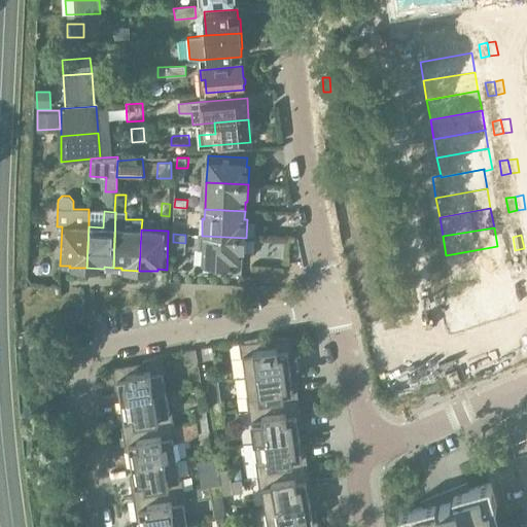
[(246,238),(204,236),(202,265),(206,265),(211,266),(217,266),(234,267),(234,264),(243,264),(243,254),(245,254),(246,238)]
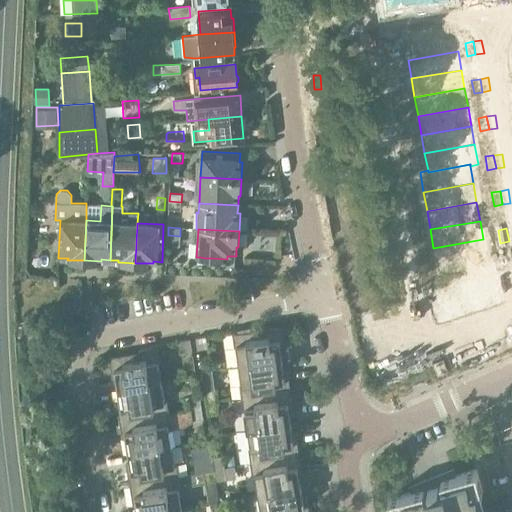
[(483,239),(433,248),(437,267),(486,258),(483,239)]
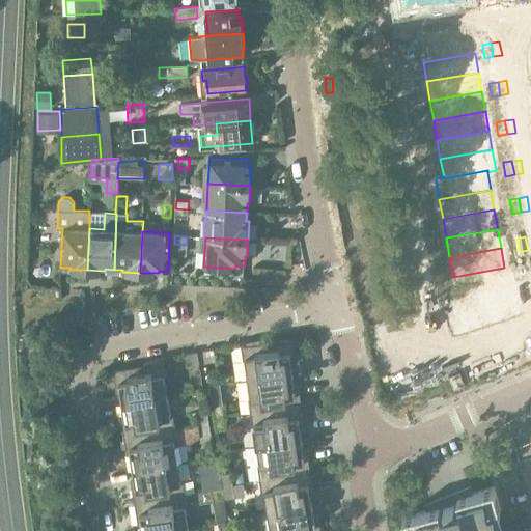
[(508,287),(456,297),(460,320),(512,312),(508,287)]
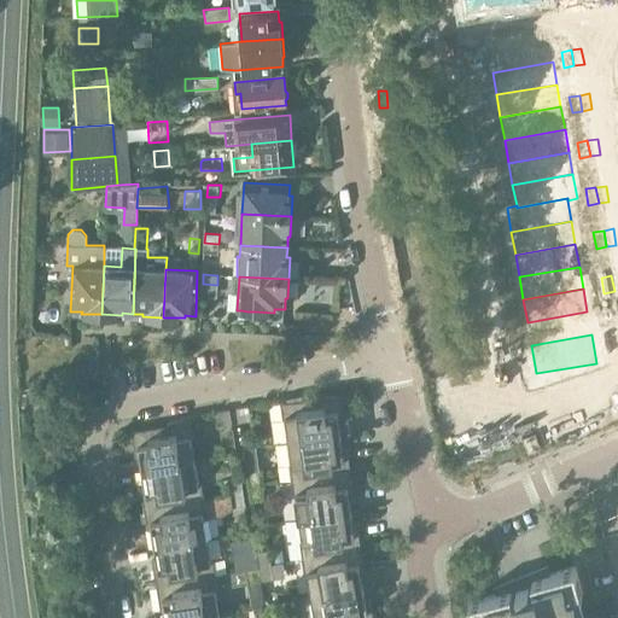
[(302,395),(285,398),(285,402),(280,402),(283,419),(285,419),(287,442),(340,435),(338,421),(343,420),(340,395),(302,400),(302,395)]
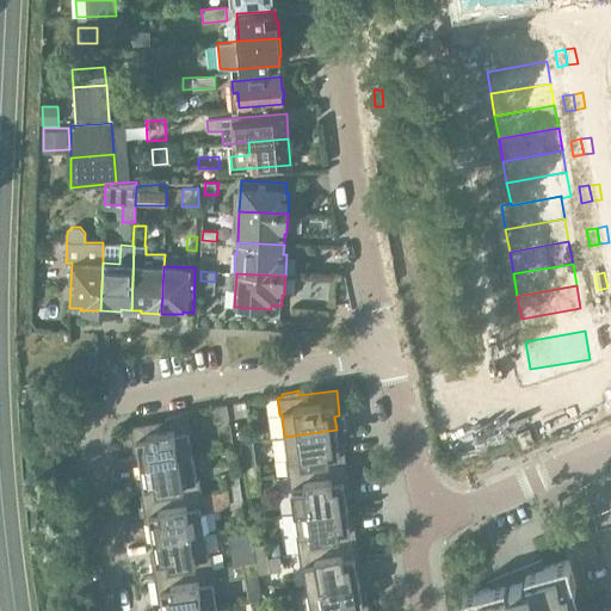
[(246,401),(234,403),(236,417),(247,414),(246,401)]
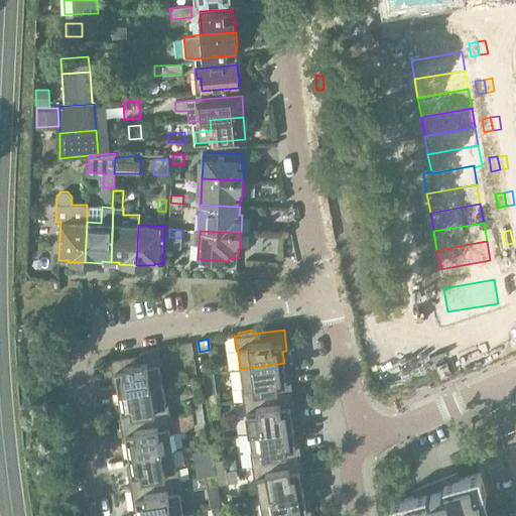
[(191,342),(181,344),(183,355),(194,354),(191,342)]
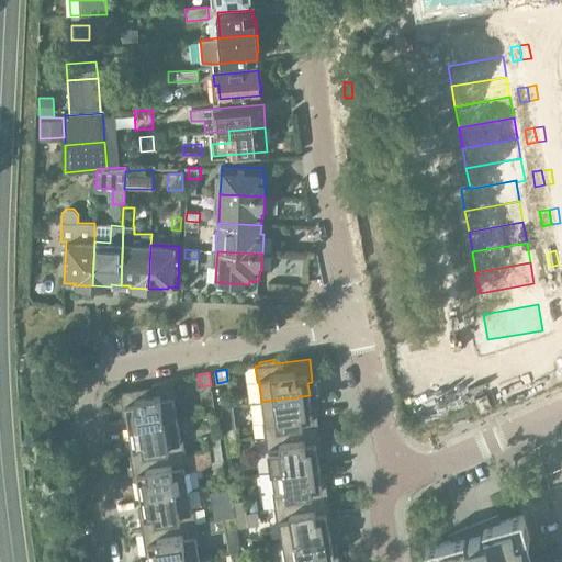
[(168,380),(153,383),(154,386),(119,392),(123,415),(127,414),(130,427),(177,419),(173,398),(176,398),(173,383),(169,383),(168,380)]
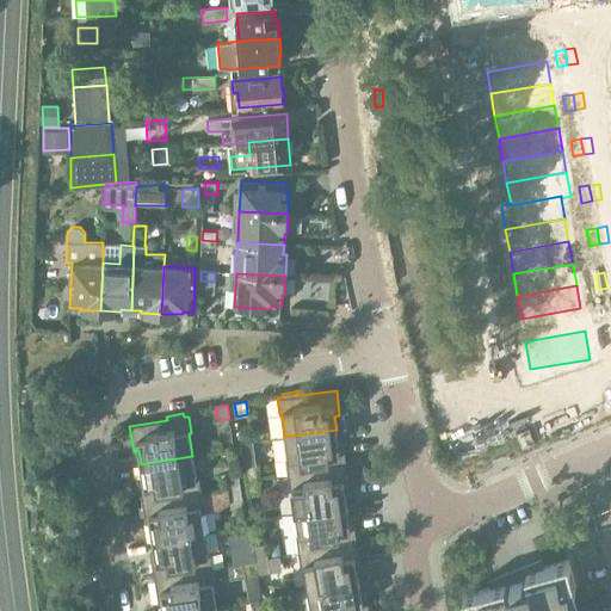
[(523,448),(535,443),(529,429),(517,433),(523,448)]
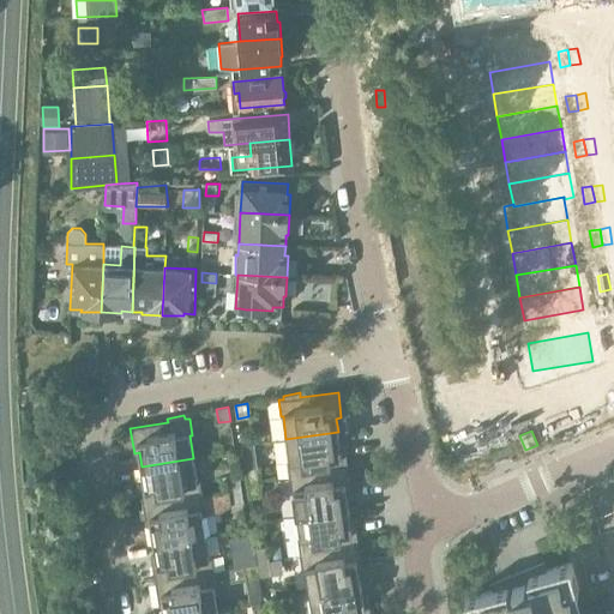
[(338,432),(286,439),(289,461),(287,462),(289,477),(348,469),(345,444),(341,445),(338,432)]
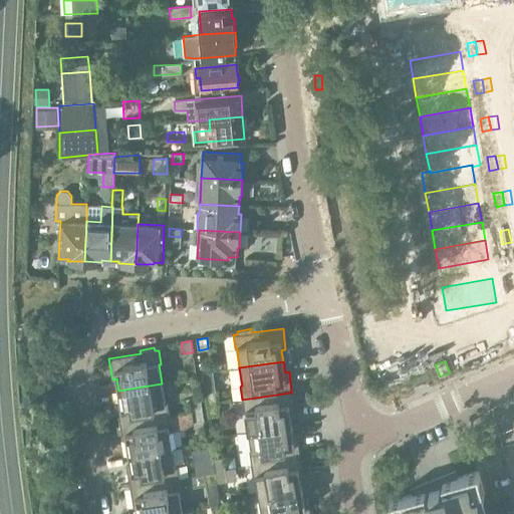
[(162,383),(118,391),(119,402),(115,402),(119,423),(169,415),(167,402),(165,402),(162,383)]
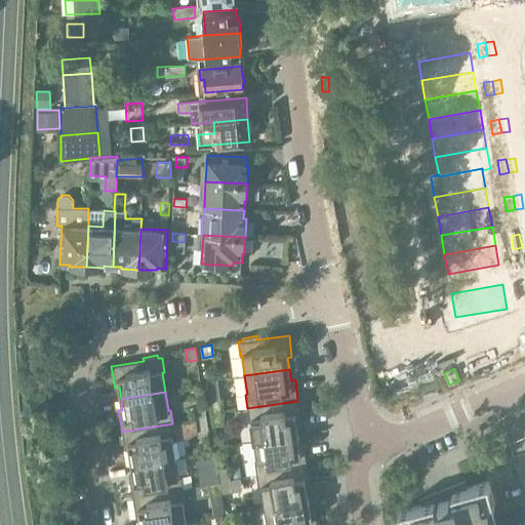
[(209,401),(211,412),(221,411),(219,399),(209,401)]
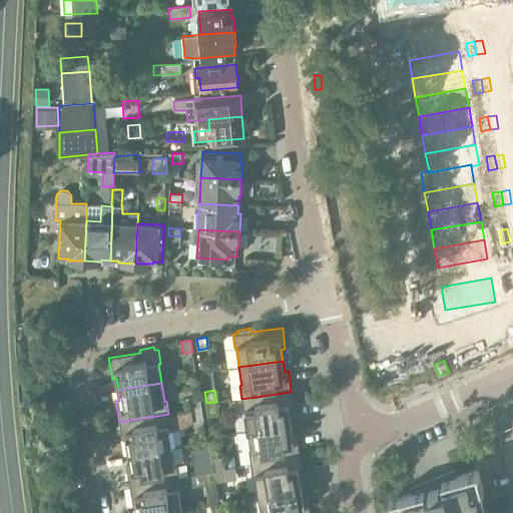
[(291,392),(241,399),(243,412),(244,412),(247,430),(292,424),(290,413),(294,412),(291,392)]
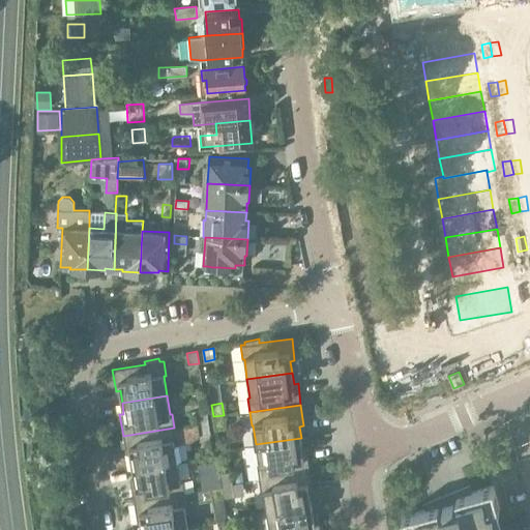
[(196,412),(198,423),(208,422),(206,410),(196,412)]
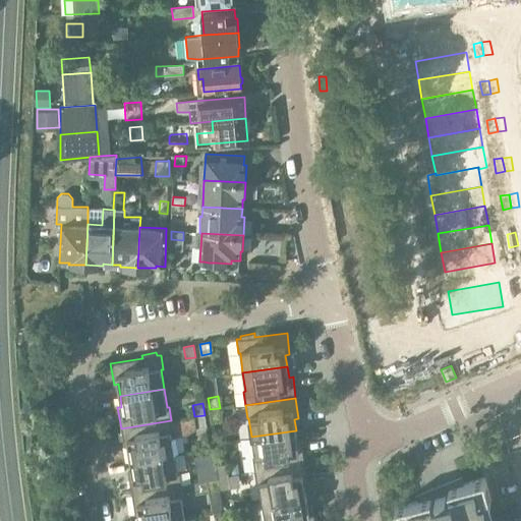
[(222,420),(220,408),(210,409),(212,421),(222,420)]
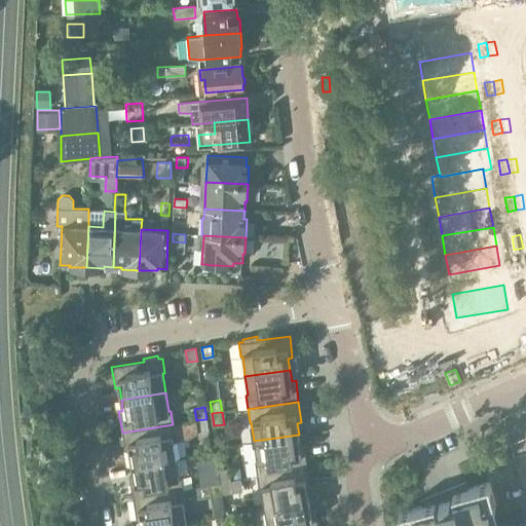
[(198,433),(209,430),(207,419),(196,420),(198,433)]
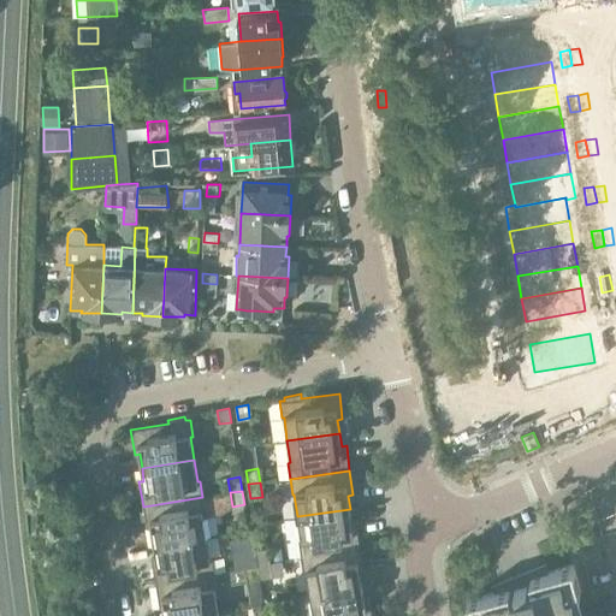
[(202,497),(143,507),(147,531),(152,531),(154,544),(206,535),(202,513),(205,513),(202,497)]
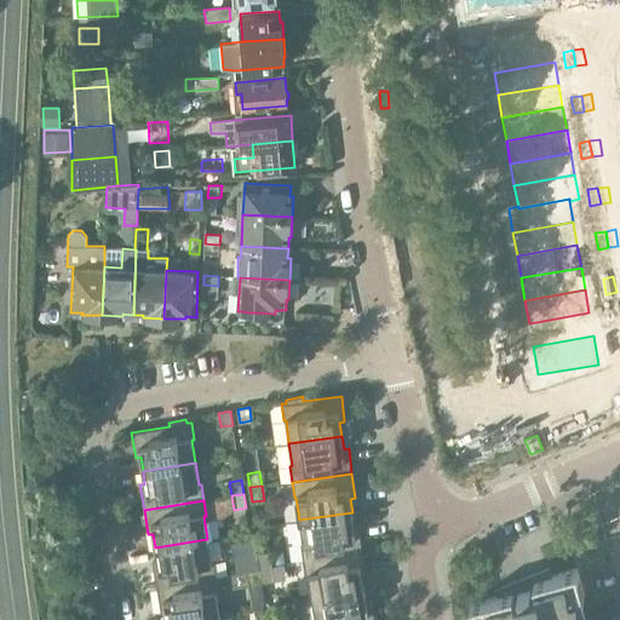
[(352,512),(299,520),(303,543),(300,543),(302,560),(362,550),(359,526),(354,526),(352,512)]
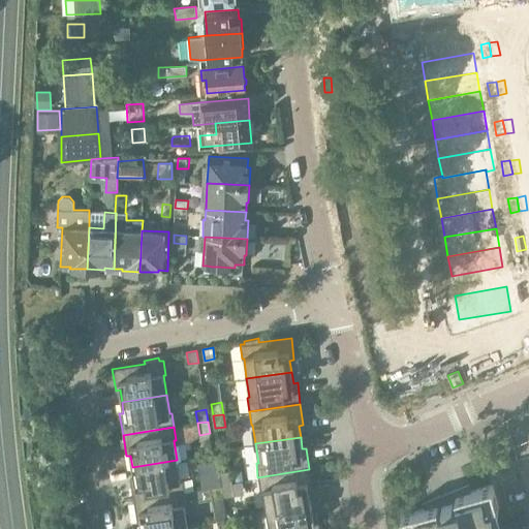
[(177,460),(132,467),(134,478),(130,478),(133,500),(184,492),(182,478),(180,478),(177,460)]
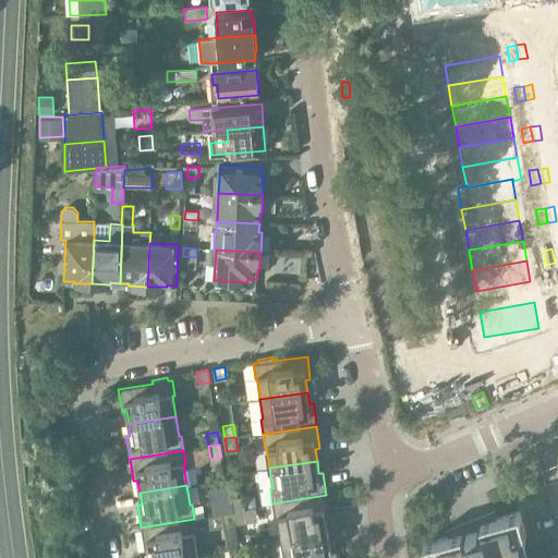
[(326,495),(271,504),(275,519),(277,519),(280,538),(328,530),(326,518),(330,518),(326,495)]
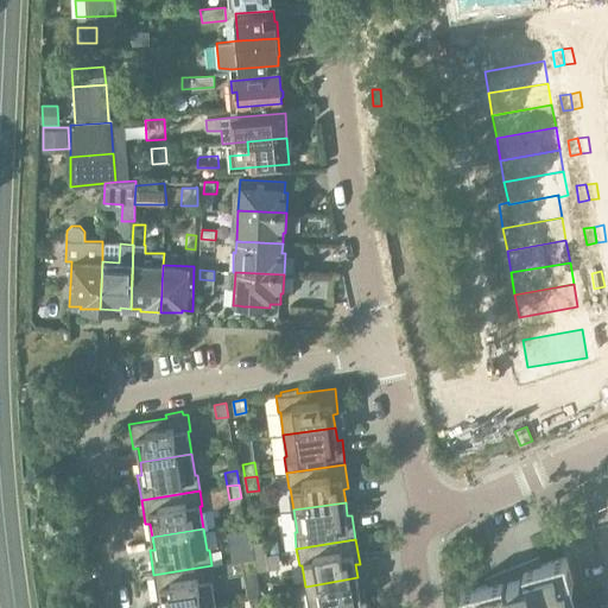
[(252,543),(254,557),(266,555),(264,542),(252,543)]
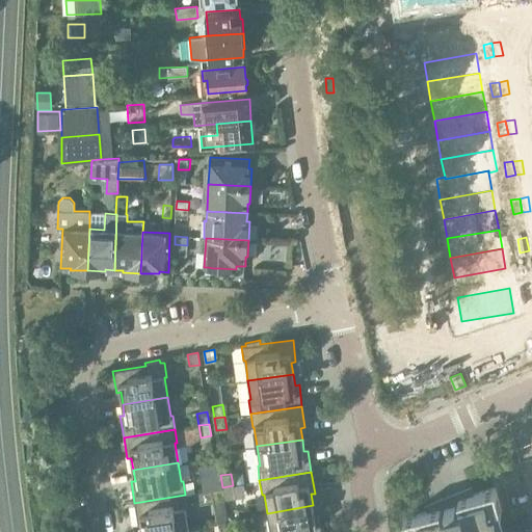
[(209,477),(211,489),(222,487),(220,475),(209,477)]
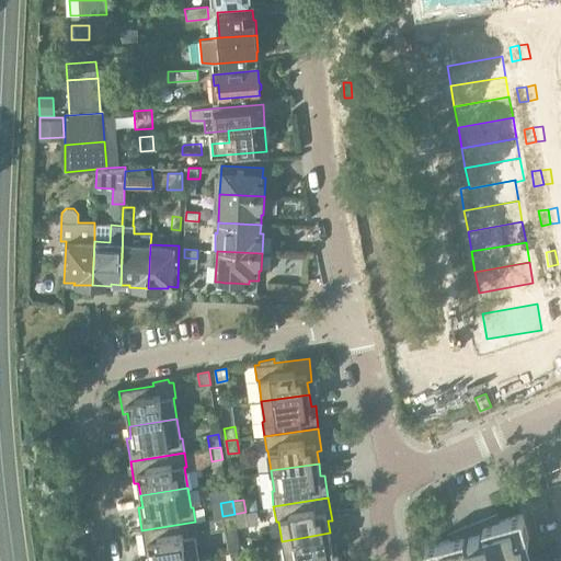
[(245,512),(235,514),(237,527),(248,525),(245,512)]
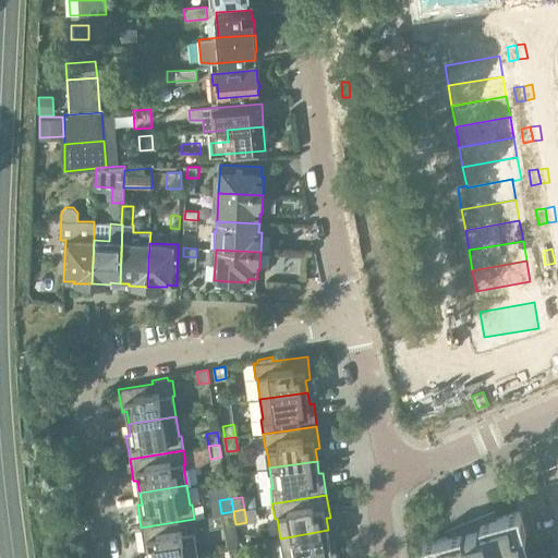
[(235,524),(233,511),(221,513),(223,525),(235,524)]
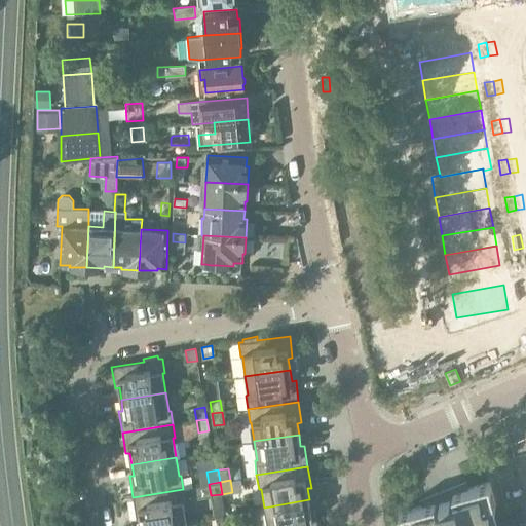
[(501,525),(489,482),(465,488),(464,483),(431,496),(434,501),(399,512),(403,525),(501,525)]
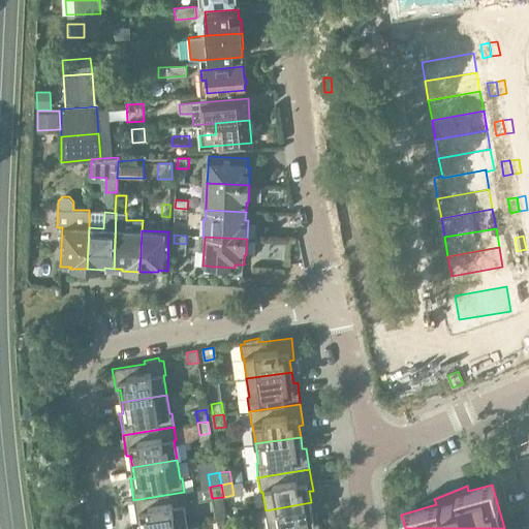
[(184,492),(133,500),(136,522),(141,521),(142,528),(160,528),(187,525),(184,505),(186,505),(184,492)]
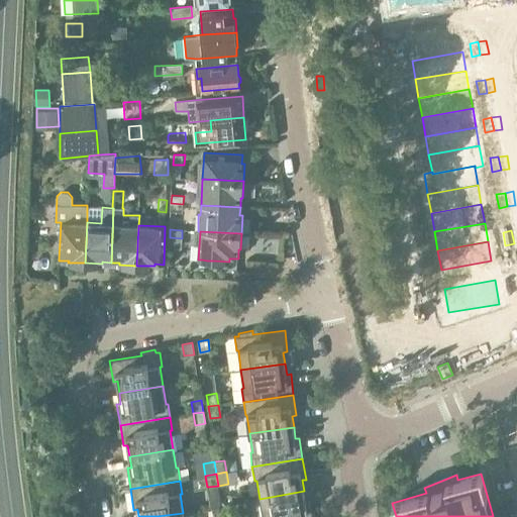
[(304,491),(260,499),(263,516),(312,516),(310,502),(306,502),(304,491)]
